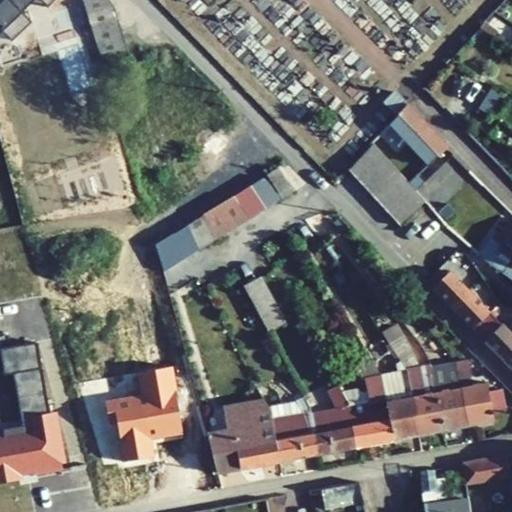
[(54,0),(0,0),(2,2),(0,4),(0,28),(13,41),(32,22),(21,12),(32,0),(42,0),(49,6),(54,0)]
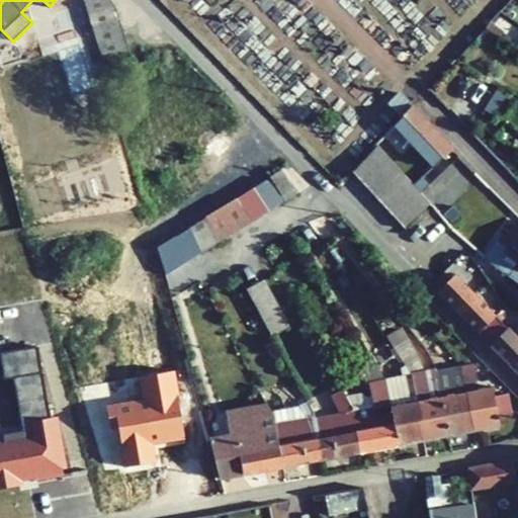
[(110,0),(86,0),(90,13),(95,28),(100,46),(104,61),(110,80),(136,73),(131,53),(126,37),(121,20),(116,6),(110,0)]
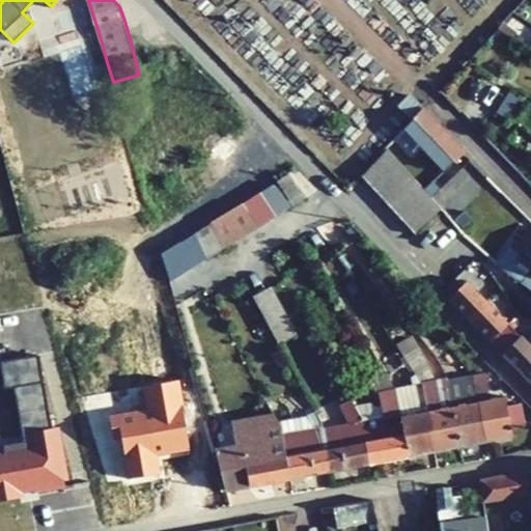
[(511,38),(515,34),(502,24),(497,29),(511,38)]
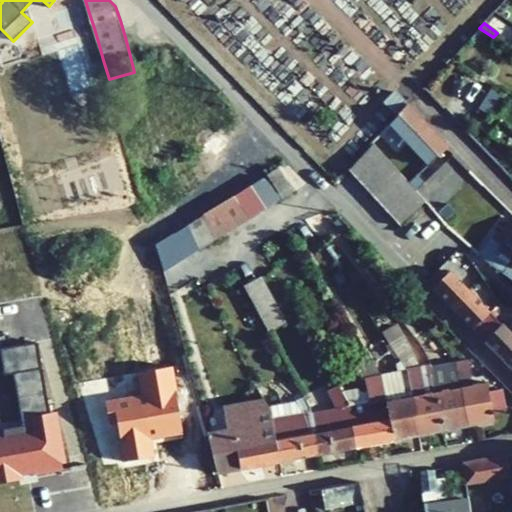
[(486,49),(493,38),(481,31),(475,42),(486,49)]
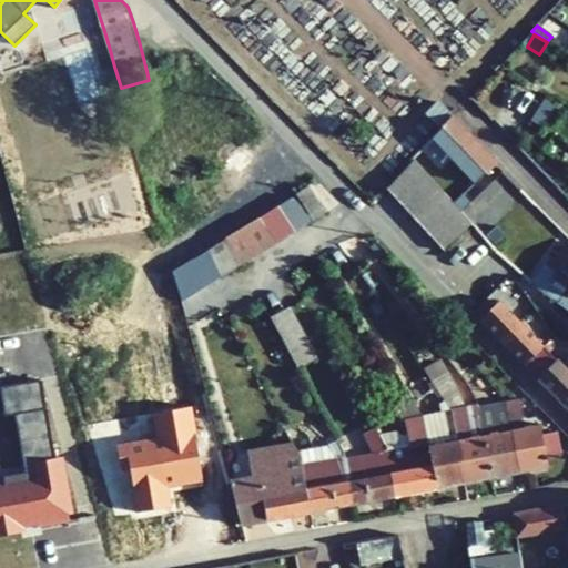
[(436,101),(424,113),(440,130),(452,118),(436,101)]
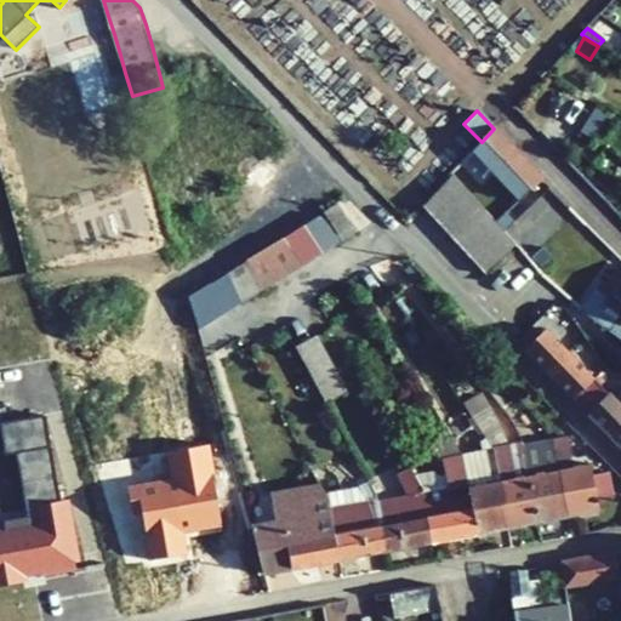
[(472,152),(519,201),(542,178),(494,129),(482,142),(472,152)]
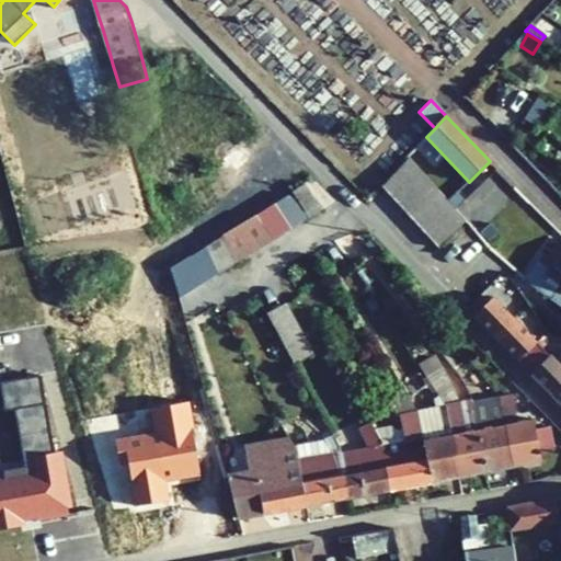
[(251,156),(239,142),(217,163),(230,176),(251,156)]
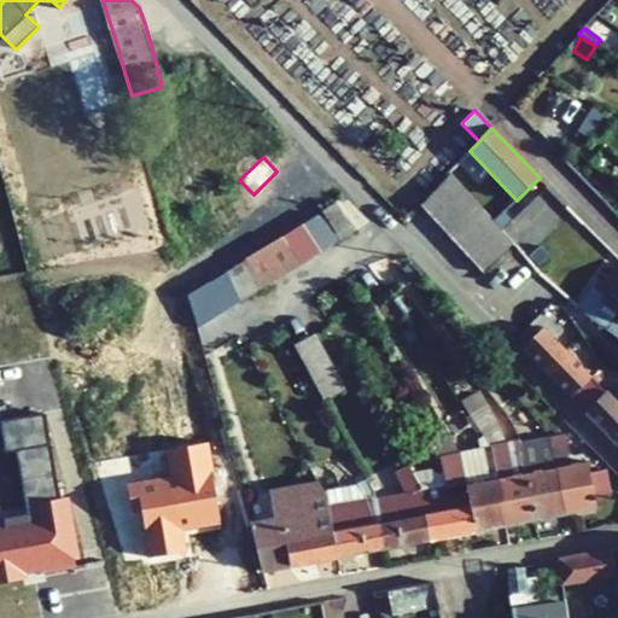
[(448,174),(419,204),(433,220),(464,191),(448,174)]
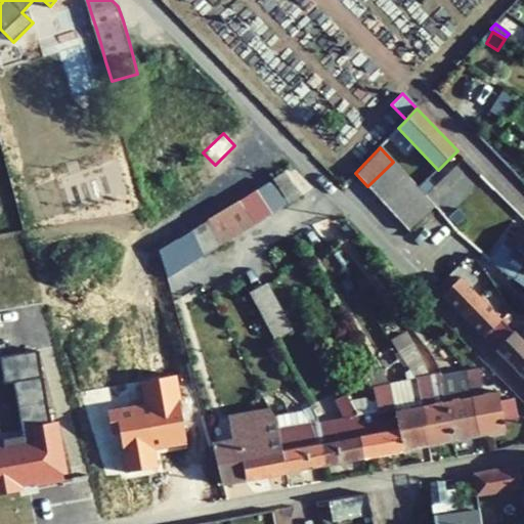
[(393,162),(367,186),(378,198),(403,173),(393,162)]
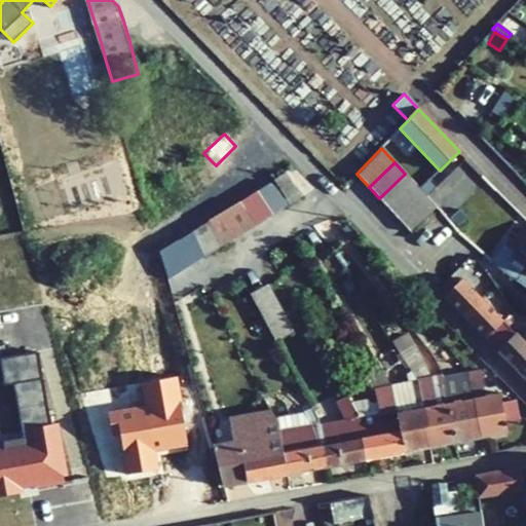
[(237,188),(245,196),(253,192),(268,182),(269,181),(258,171),(237,188)]
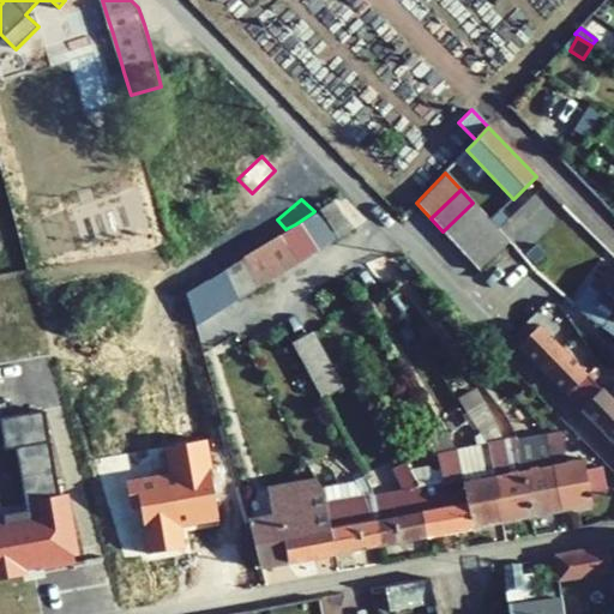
[(318,209),(336,238),(350,229),(332,202),(318,209)]
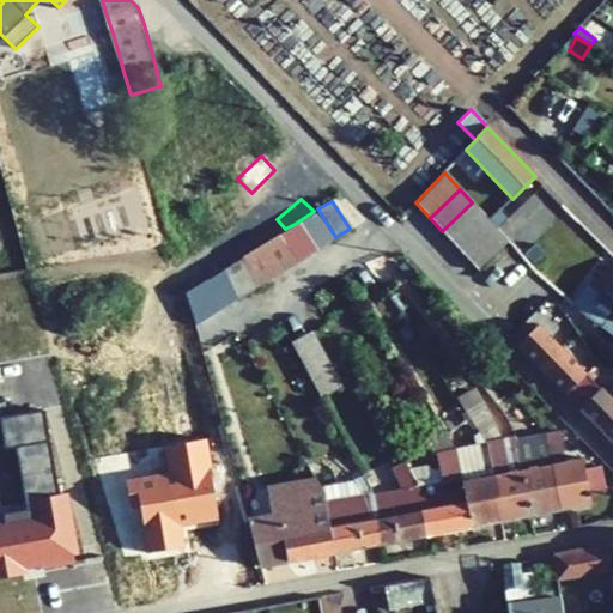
[(472,202),(442,231),(454,243),(484,216),(472,202)]
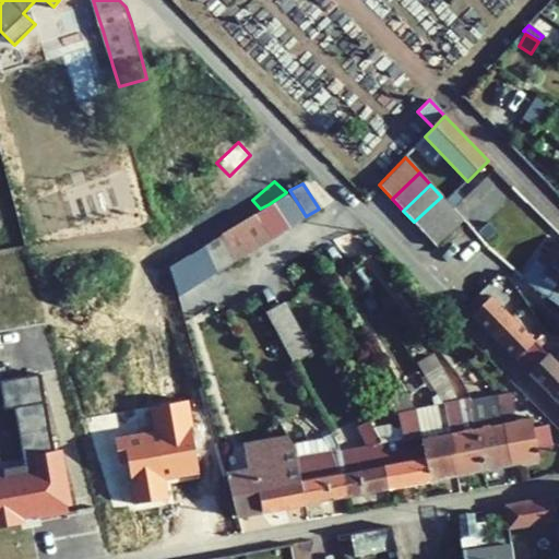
[(287,227),(305,216),(285,193),(269,204),(287,227)]
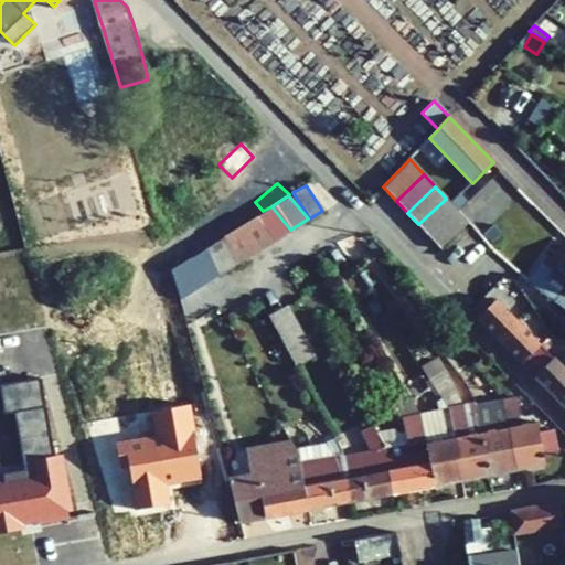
[(418,224),(428,235),(457,210),(449,202),(446,199),(418,224)]
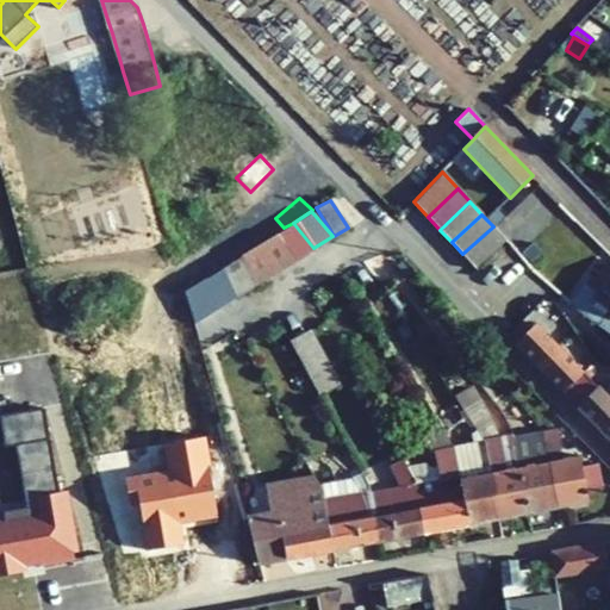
[(261,225),(272,236),(284,228),(275,218),(273,216),(261,225)]
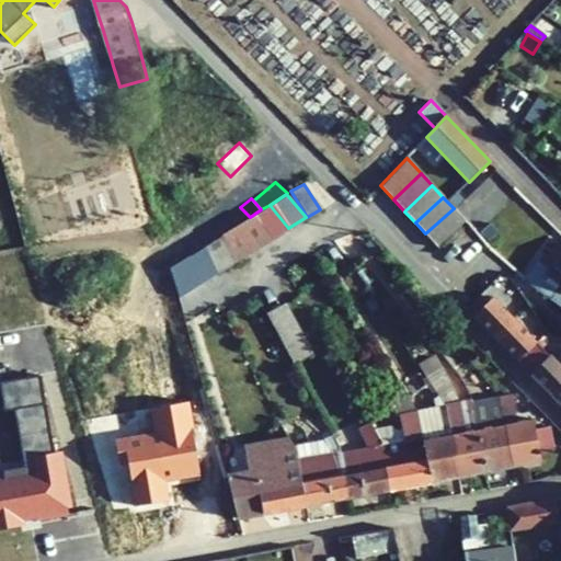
[(271,240),(288,228),(270,205),(261,209),(253,215),(271,240)]
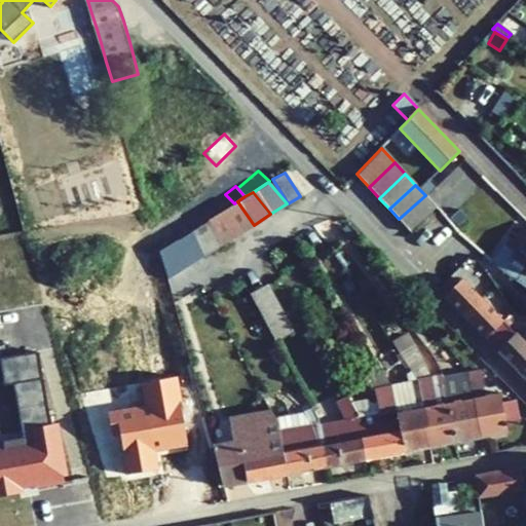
[(425,195),(399,219),(410,231),(436,207),(425,195)]
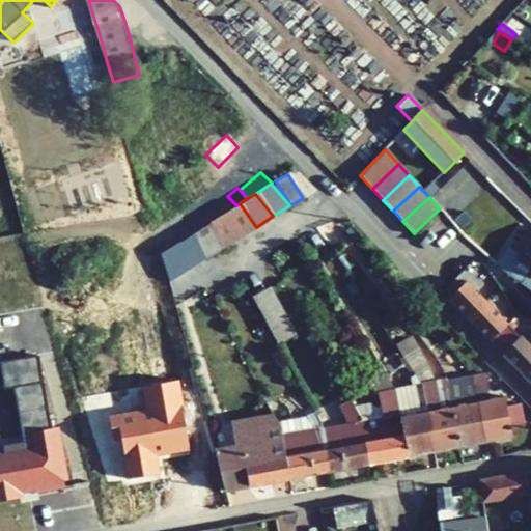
[(239,238),(256,227),(240,203),(236,205),(224,213),(239,238)]
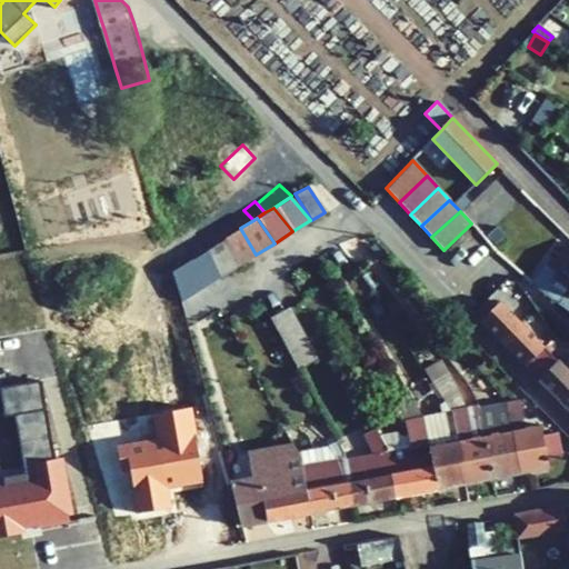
[(238,266),(256,255),(240,228),(223,239),(223,240),(238,266)]
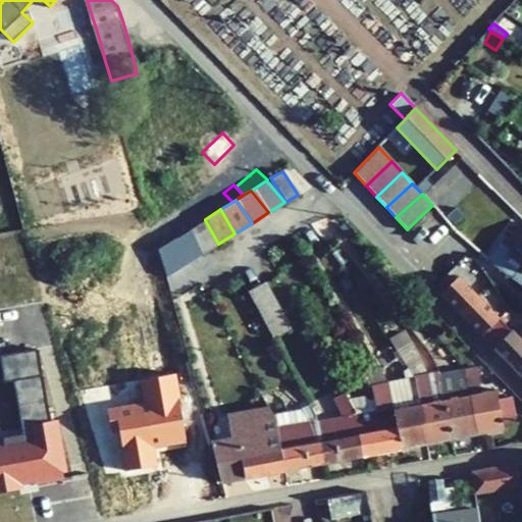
[(218,244),(205,220),(190,229),(202,255),(218,244)]
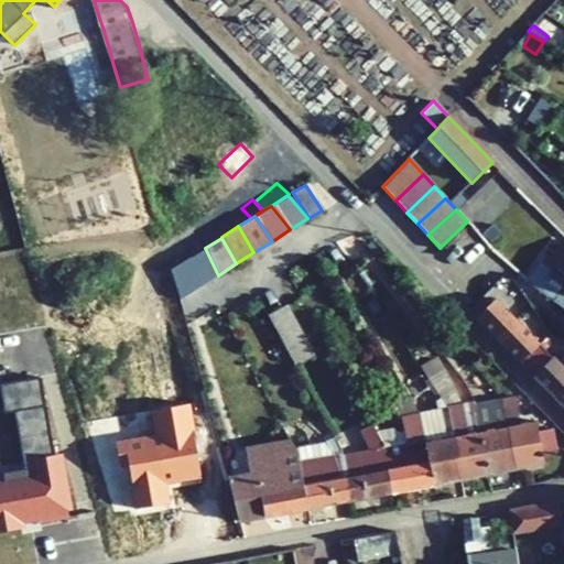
[(188,258),(201,286),(218,275),(205,248),(188,258)]
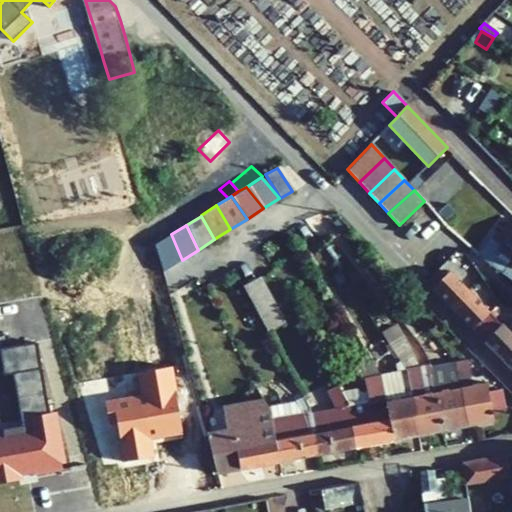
[(511,228),(499,245),(489,238),(478,253),(511,280),(511,228)]
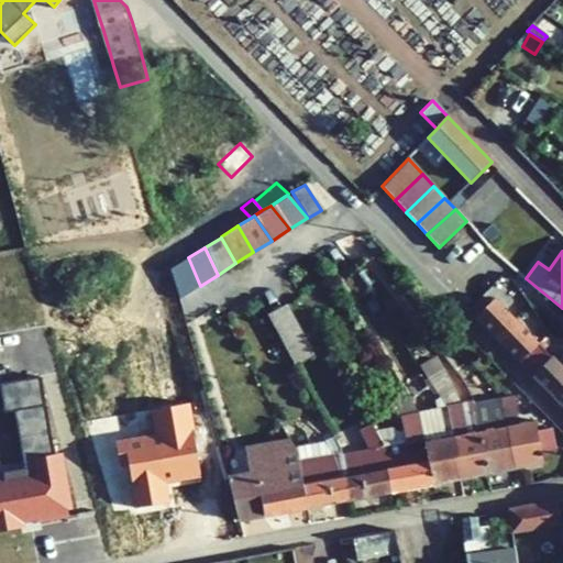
[(172,267),(181,298),(200,286),(188,257),(172,267)]
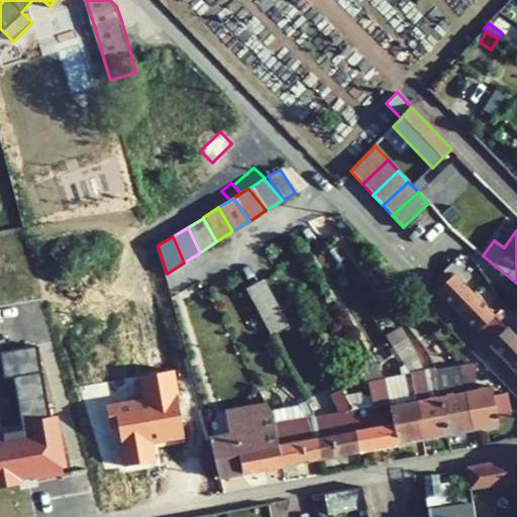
[(156,247),(165,275),(167,274),(158,245),(156,247)]
